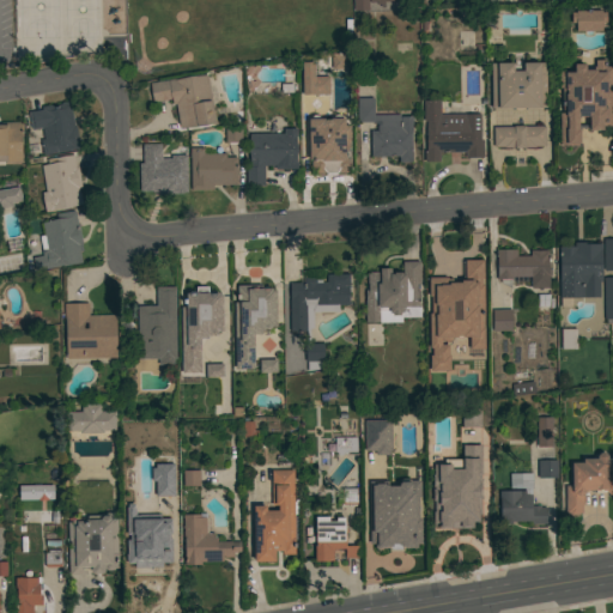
[(368,0),(368,11),(353,11),(353,0),(368,0)]
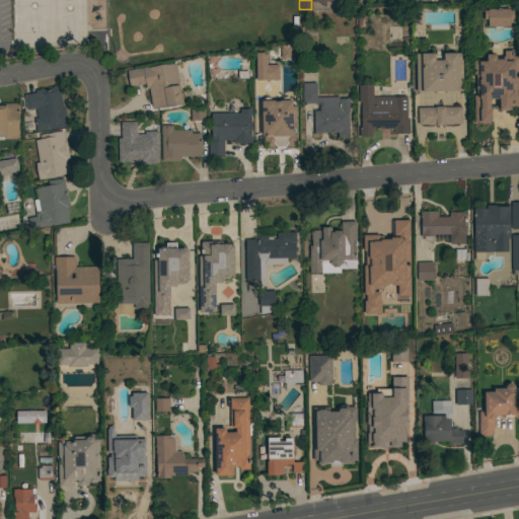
[(487,26),(487,19),(483,19),(483,11),(487,10),(486,9),(496,9),(496,8),(499,8),(499,9),(508,9),(508,10),(512,10),(512,18),(508,19),(509,25),(487,26)]
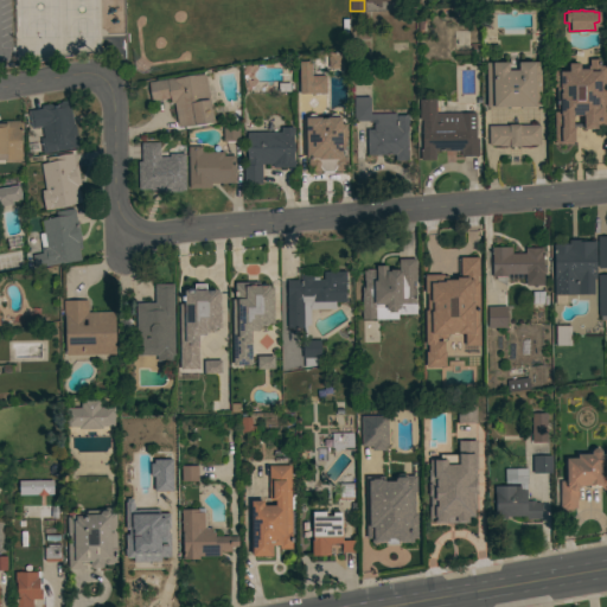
[(605,81),(604,81),(604,87),(605,87),(606,125),(595,125),(595,128),(582,128),(582,115),(580,115),(574,115),(570,115),(572,128),(573,128),(573,141),(572,141),(572,144),(554,144),(553,112),(555,112),(560,112),(560,109),(558,109),(556,109),(556,104),(555,104),(555,101),(556,101),(555,87),(553,87),(553,70),(567,70),(567,64),(577,63),(577,69),(588,69),(588,59),(598,59),(598,62),(599,62),(599,65),(598,65),(598,66),(605,66),(605,81)]
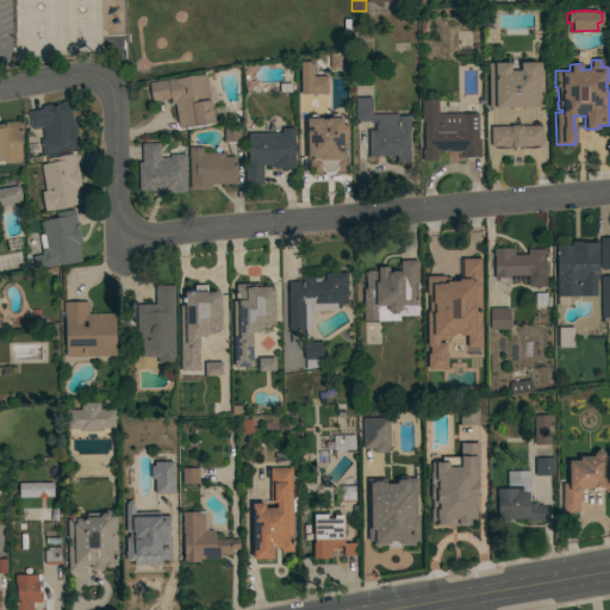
[(312,62),(312,76),(327,76),(328,94),(302,94),(300,62),(312,62)]
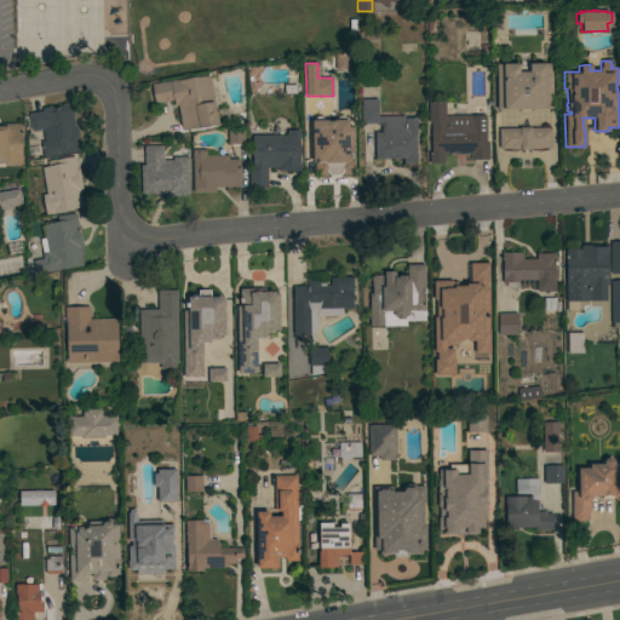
[(552,109),(497,110),(497,64),(518,64),(518,73),(529,73),(529,64),(551,63),(552,109)]
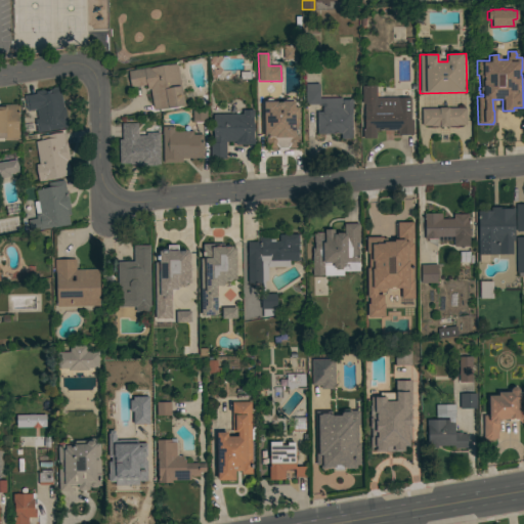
[(182,95),(181,95),(182,104),(168,106),(168,107),(154,111),(149,89),(147,90),(146,85),(131,88),(128,71),(148,68),(148,69),(161,64),(177,64),(182,95)]
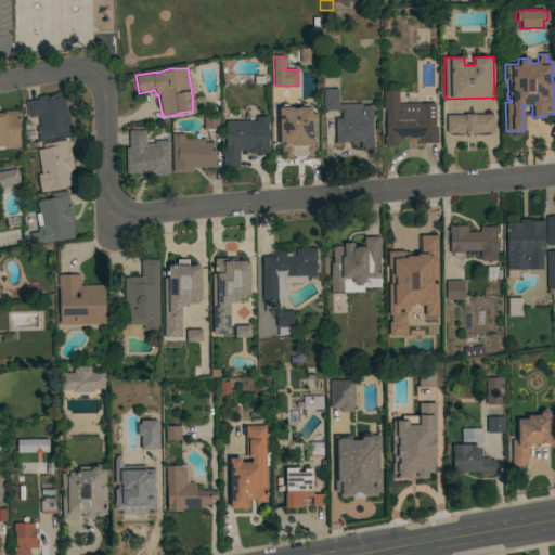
[(362,104),(362,105),(373,105),(373,113),(373,119),(372,119),(372,146),(361,146),(361,142),(335,142),(335,118),(341,118),(341,112),(336,112),(336,111),(323,111),(323,89),(338,89),(338,104),(362,104)]
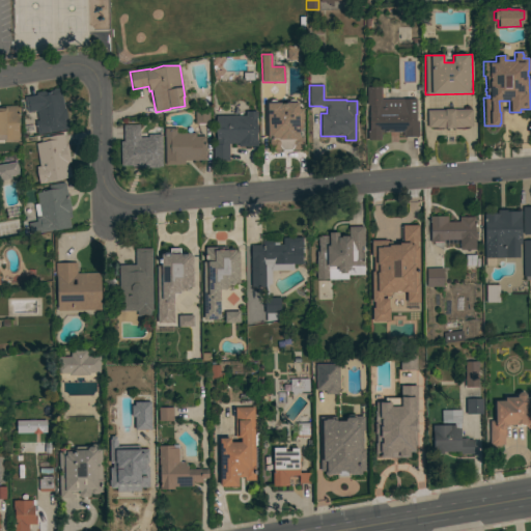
[(381,140),(367,140),(367,131),(369,131),(368,105),(367,105),(366,87),(381,87),(381,109),(395,109),(395,107),(401,107),(401,100),(416,99),(416,121),(418,121),(418,136),(402,137),(402,132),(381,132),(381,140)]
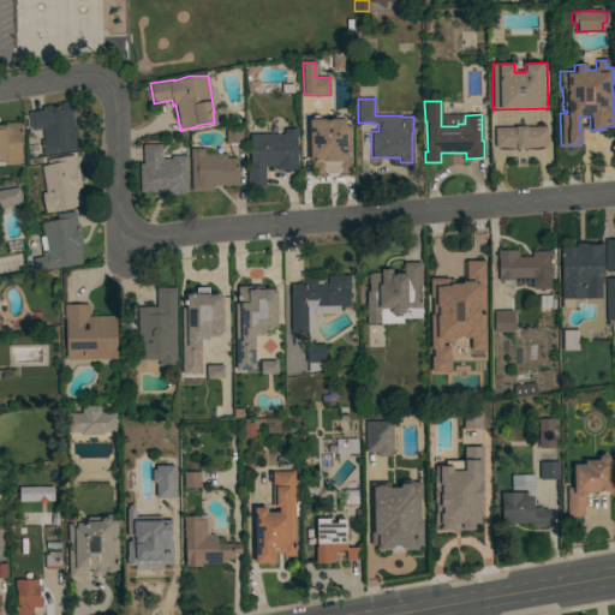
[(43,129),(31,131),(29,112),(42,111),(41,107),(51,106),(54,106),(54,107),(58,106),(58,105),(70,102),(75,126),(76,125),(76,129),(77,129),(79,149),(43,155),(41,141),(45,139),(43,129)]
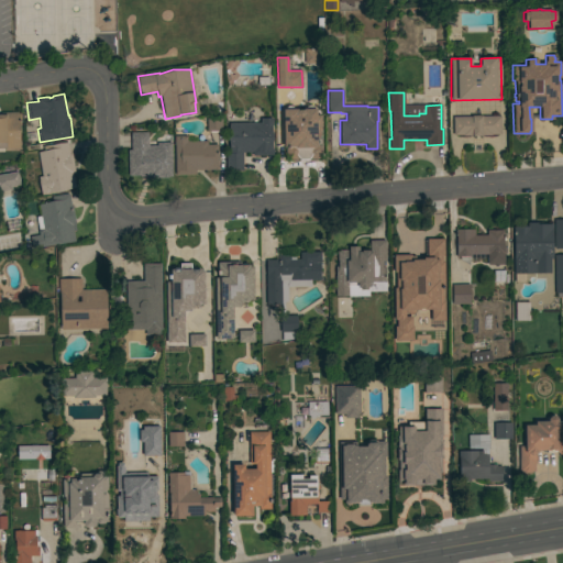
[(297,109),(297,110),(302,110),(302,109),(316,109),(316,114),(320,114),(321,134),(319,135),(319,138),(316,138),(316,144),(317,144),(321,148),(321,154),(317,158),(311,158),(310,157),(309,159),(299,159),(298,157),(296,159),(290,159),(287,155),(286,155),(286,148),(287,147),(287,146),(284,146),(283,109),(297,109)]
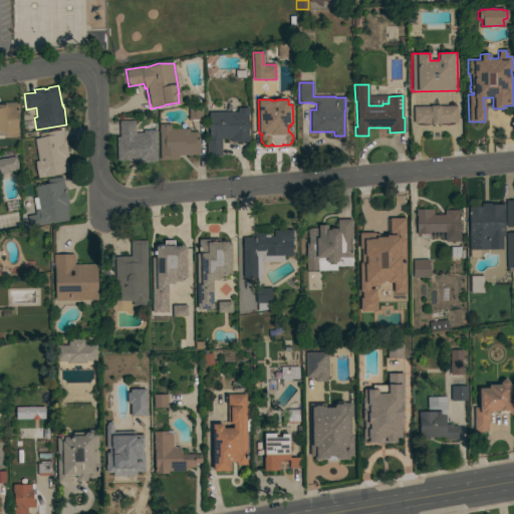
[(0,104),(1,104),(1,102),(18,102),(19,109),(17,109),(18,136),(4,136),(0,136),(0,104)]
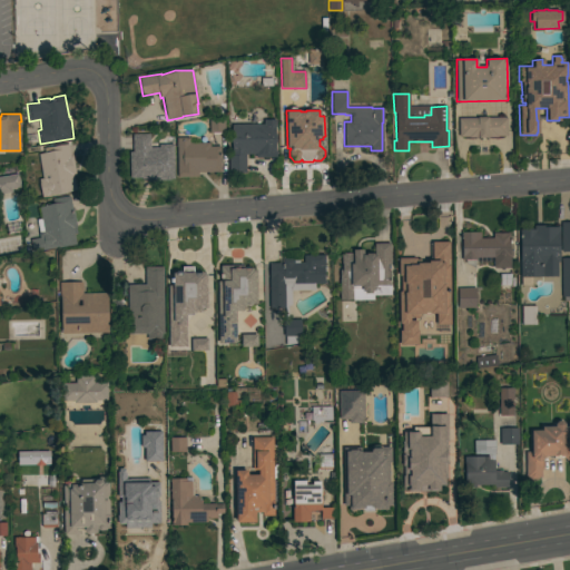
[(477,118),(477,117),(488,117),(507,117),(507,136),(498,136),(498,137),(469,138),(469,137),(459,137),(459,118),(477,118)]
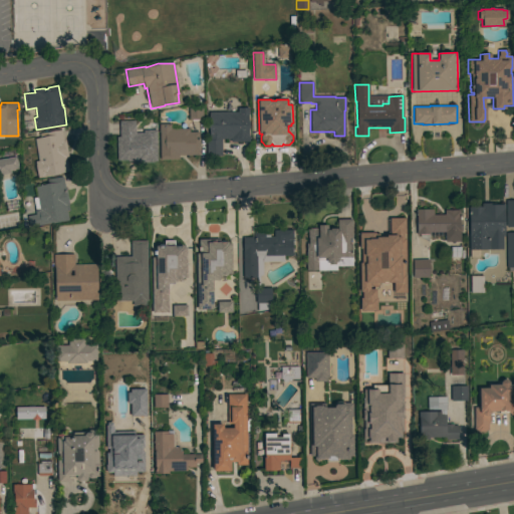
[(203,119),(189,119),(189,106),(202,106),(203,119)]
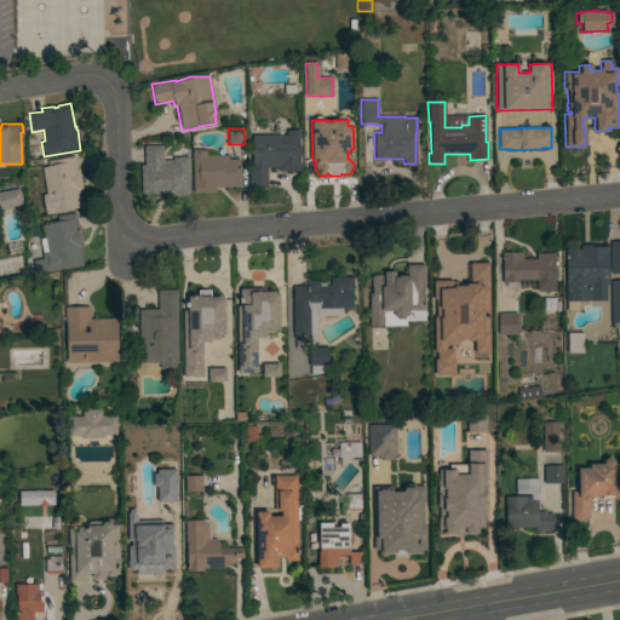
[(287,135),(287,130),(300,130),(300,138),(299,138),(299,145),(299,154),(299,164),(300,164),(300,171),(277,171),(277,167),(267,167),(267,188),(248,188),(248,168),(251,168),(251,165),(252,165),(252,136),(287,135)]
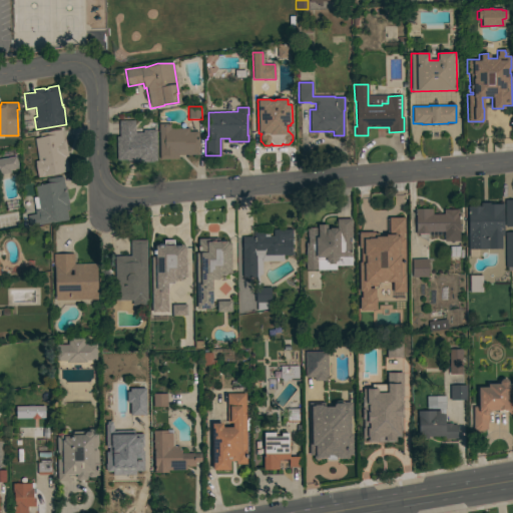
[(156,160),(152,160),(152,162),(136,162),(136,159),(132,159),(132,160),(127,160),(127,159),(116,160),(116,137),(119,136),(119,121),(134,120),(134,132),(143,132),(143,130),(156,130),(156,160)]
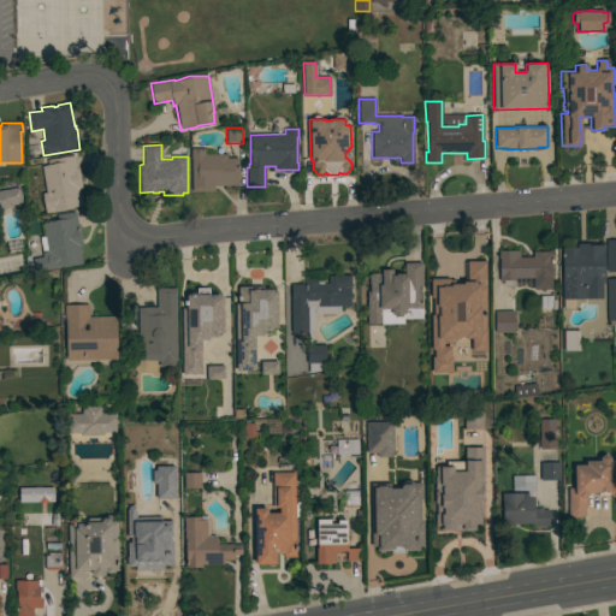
[(238,185),(213,185),(213,190),(191,191),(190,149),(205,148),(205,154),(226,154),(226,159),(238,158),(238,185)]
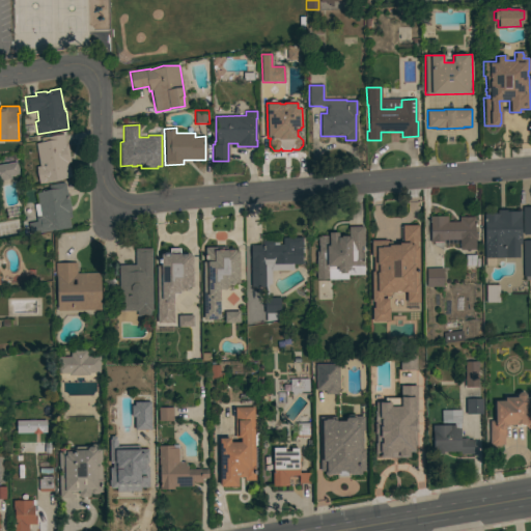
[(35,143),(42,142),(40,138),(63,134),(65,145),(67,145),(71,162),(67,163),(67,167),(70,167),(71,177),(45,182),(46,183),(39,184),(36,167),(39,166),(35,143)]
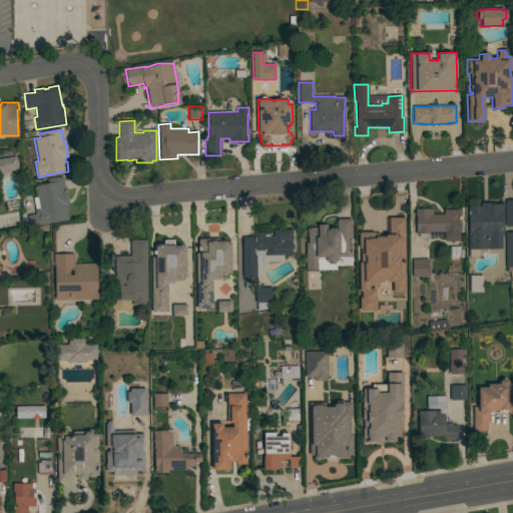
[(0,158),(16,156),(16,159),(17,159),(18,165),(17,165),(18,168),(14,169),(11,170),(11,172),(0,173),(0,158)]
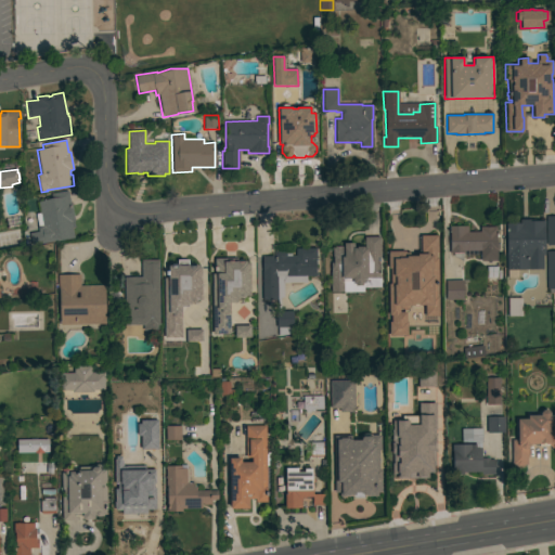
[(40,244),(36,214),(40,214),(38,202),(51,199),(51,194),(67,191),(69,203),(72,203),(75,221),(74,221),(75,228),(72,228),(74,237),(40,244)]
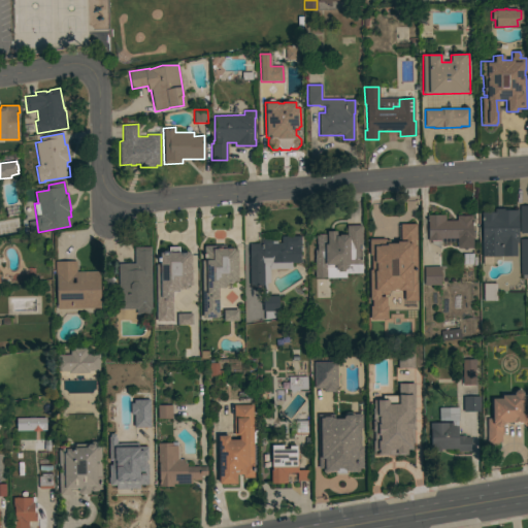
[(519,234),(527,234),(527,206),(519,207),(519,234)]
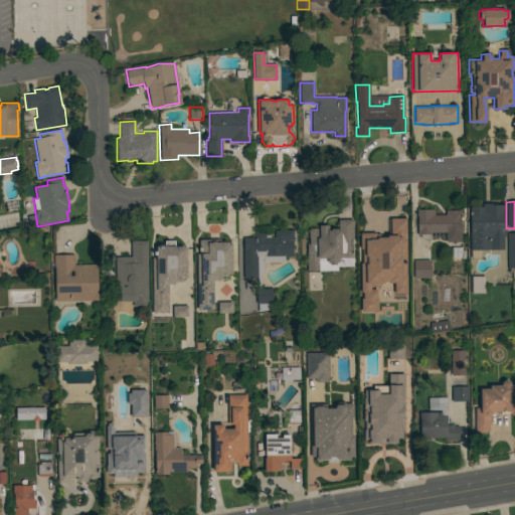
[(483,207),(483,203),(496,203),(496,205),(505,205),(505,230),(505,235),(503,235),(504,250),(470,250),(470,207),(483,207)]
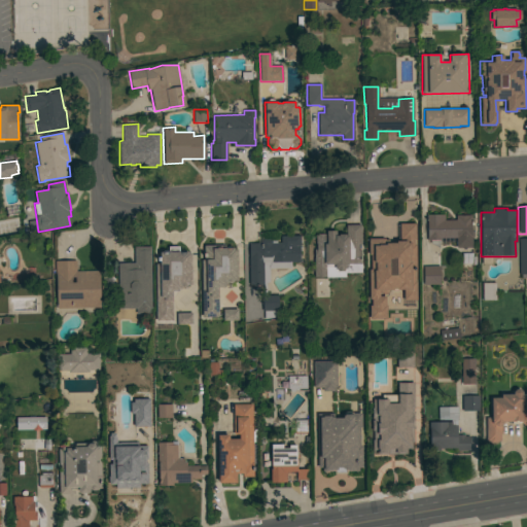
[(444,214),(444,220),(456,220),(456,215),(471,215),(471,221),(470,221),(470,231),(473,231),(473,236),(471,236),(471,247),(456,248),(456,238),(441,238),(441,240),(427,241),(426,214),(444,214)]
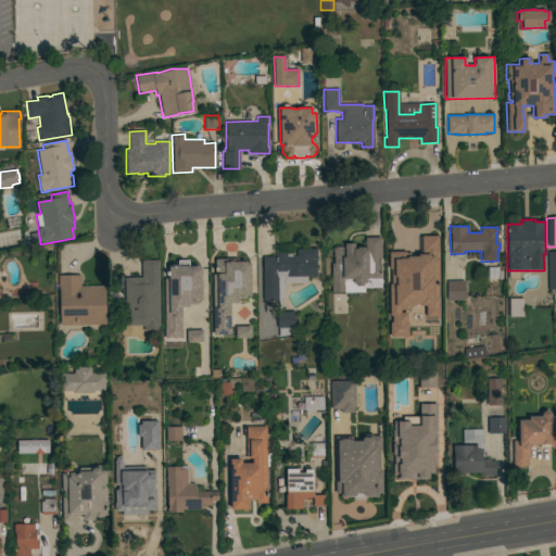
[(399,305),(399,313),(405,313),(405,321),(406,321),(406,336),(389,336),(389,323),(391,323),(391,315),(389,315),(389,285),(390,285),(390,268),(388,268),(388,252),(404,252),(404,253),(408,253),(408,256),(417,256),(417,254),(420,254),(420,236),(437,236),(437,252),(436,252),(436,257),(438,257),(438,286),(437,287),(437,297),(438,297),(438,316),(425,316),(425,305),(418,305),(418,304),(413,304),(413,305),(408,305),(399,305)]
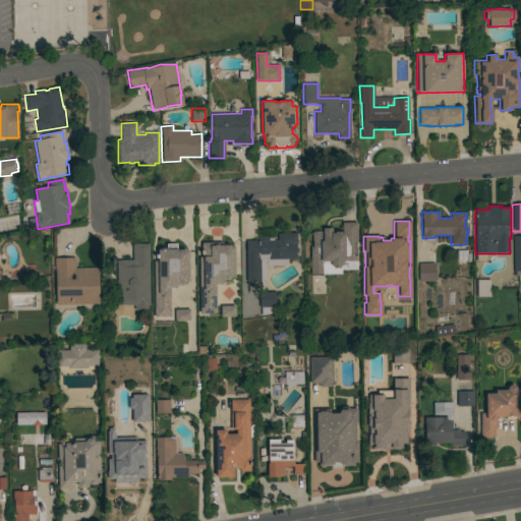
[(357,241),(354,241),(354,247),(356,247),(357,270),(341,270),(341,266),(340,266),(340,268),(333,268),(333,266),(331,266),(331,264),(323,264),(323,267),(324,267),(324,274),(310,274),(310,255),(310,246),(312,246),(312,242),(311,232),(313,232),(313,231),(323,231),(323,228),(332,228),(332,233),(334,233),(335,231),(341,231),(341,232),(342,232),(342,223),(356,222),(357,241)]
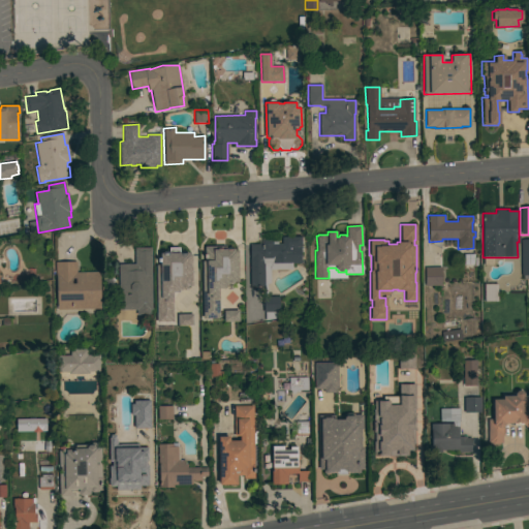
[(250,258),(250,244),(262,244),(262,240),(273,240),(273,241),(277,241),(277,244),(282,244),(282,237),(301,237),(301,248),(301,263),(291,263),(291,269),(270,270),(271,282),(265,285),(250,286),(250,258)]
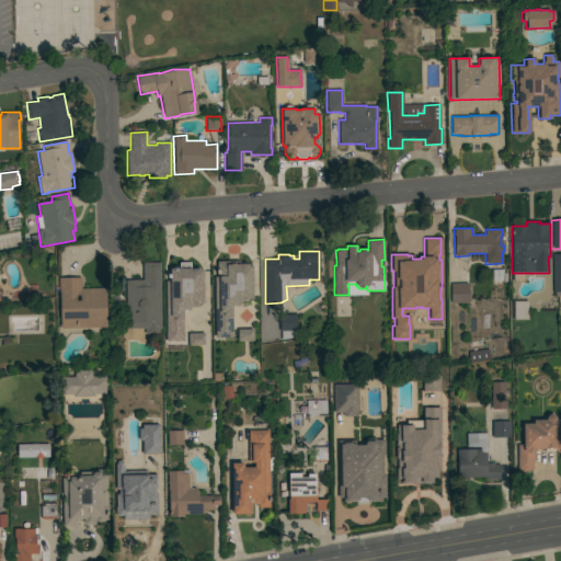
[(552,293),(560,292),(560,254),(551,255),(552,293)]
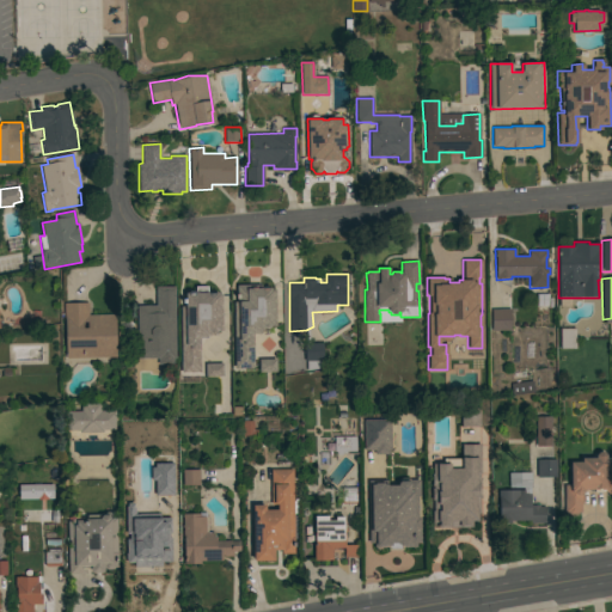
[(233,303),(237,303),(237,285),(261,285),(261,287),(267,287),(270,287),(270,289),(273,289),(273,291),(275,291),(276,326),(271,326),(271,325),(270,325),(270,328),(269,329),(265,329),(263,328),(263,330),(261,331),(261,334),(254,334),(254,368),(236,368),(233,303)]
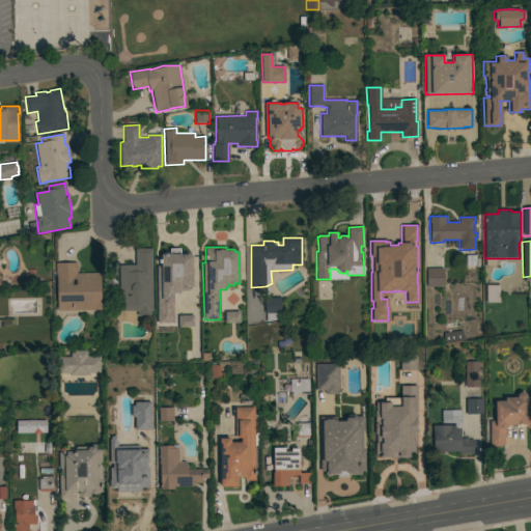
[(152,311),(150,311),(150,316),(137,316),(137,311),(119,311),(119,266),(135,264),(135,249),(151,249),(152,311)]
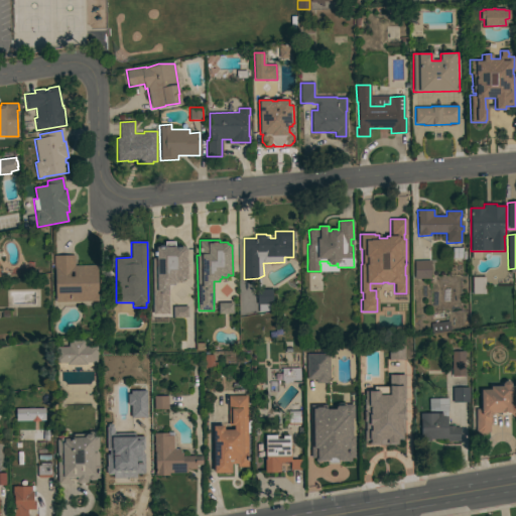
[(152,258),(155,258),(154,247),(158,247),(159,246),(163,245),(164,247),(165,247),(165,242),(175,242),(175,246),(183,246),(183,247),(184,247),(184,248),(187,248),(187,279),(184,279),(184,278),(182,278),(182,279),(181,281),(180,281),(178,281),(176,280),(177,282),(174,282),(174,285),(168,285),(169,313),(153,314),(152,258)]
